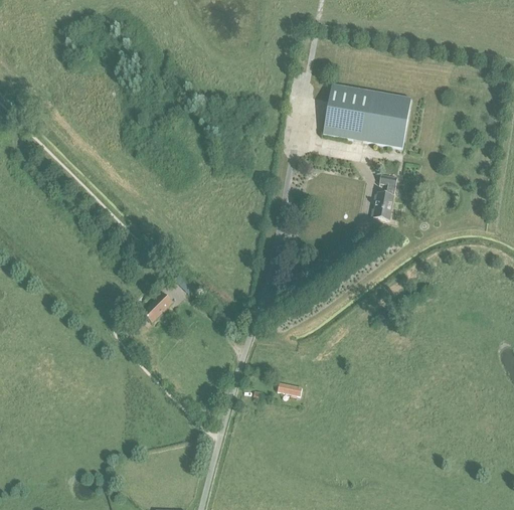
[(401,146),(410,97),(331,82),(322,132),(401,146)]
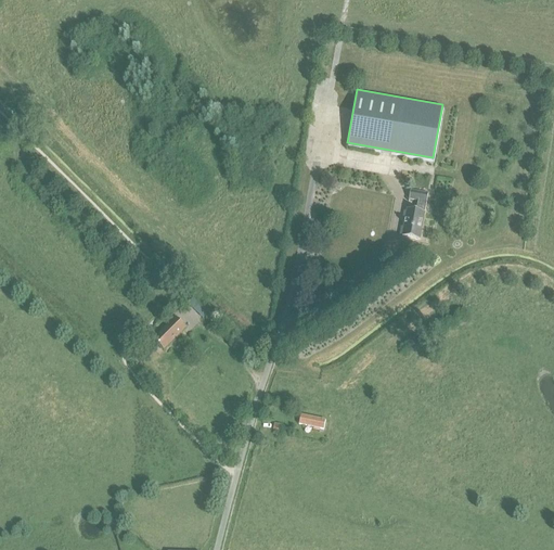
[(401,232),(419,235),(427,189),(409,186),(408,194),(416,196),(415,206),(406,204),(401,232)]
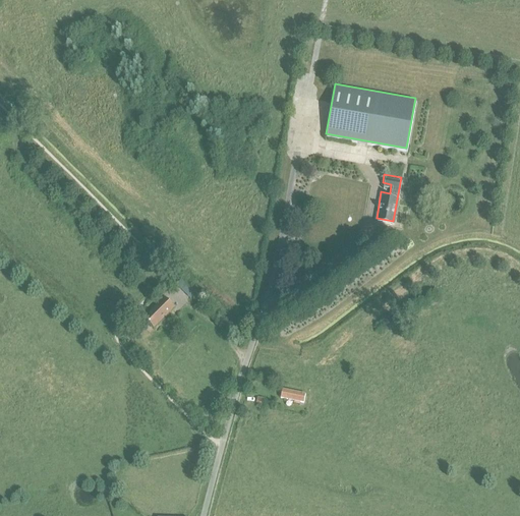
[(181,286),(185,281),(180,276),(175,281),(181,286)]
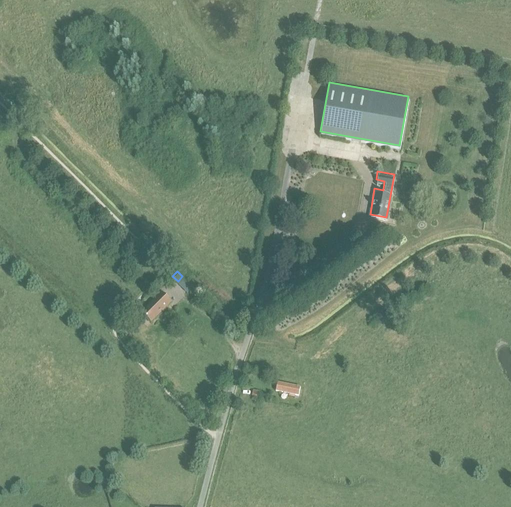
[(182,284),(190,292),(197,286),(189,278),(182,284)]
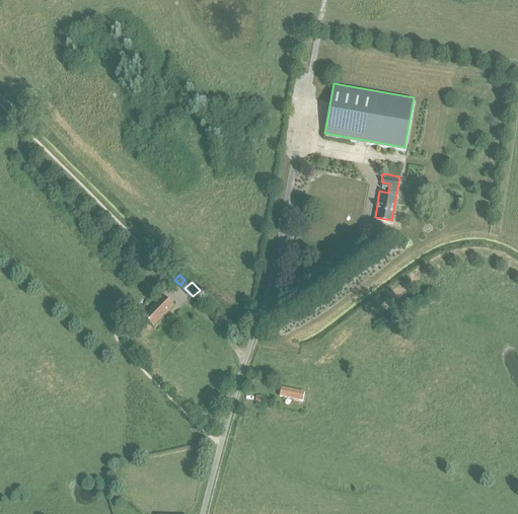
[(172,302),(163,292),(142,313),(152,322),(172,302)]
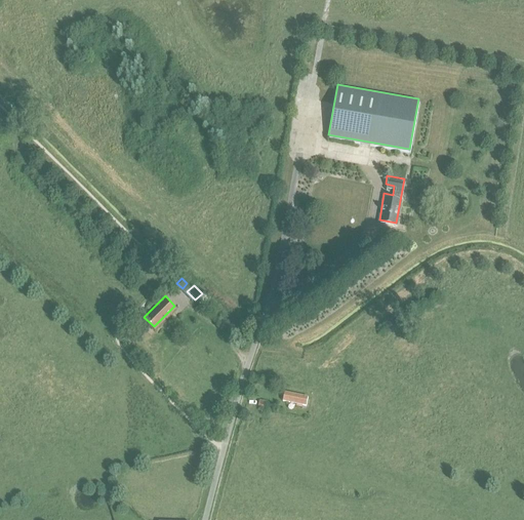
[(305,402),(307,393),(284,388),(282,397),(305,402)]
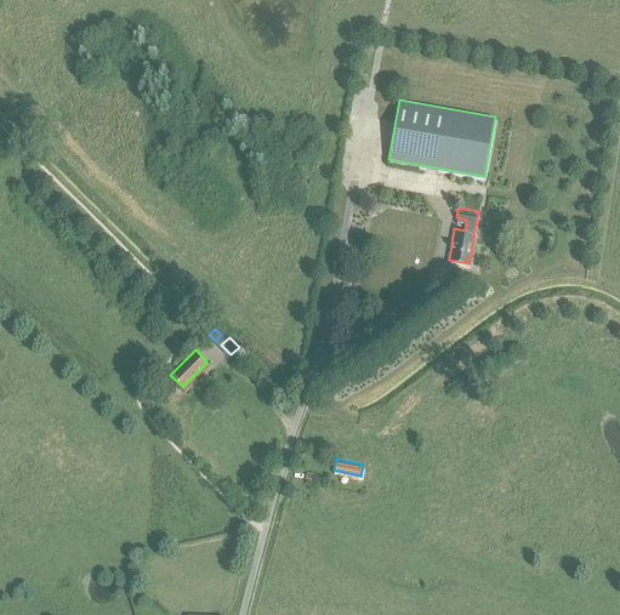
[(306,466),(305,474),(314,477),(316,467),(306,466)]
